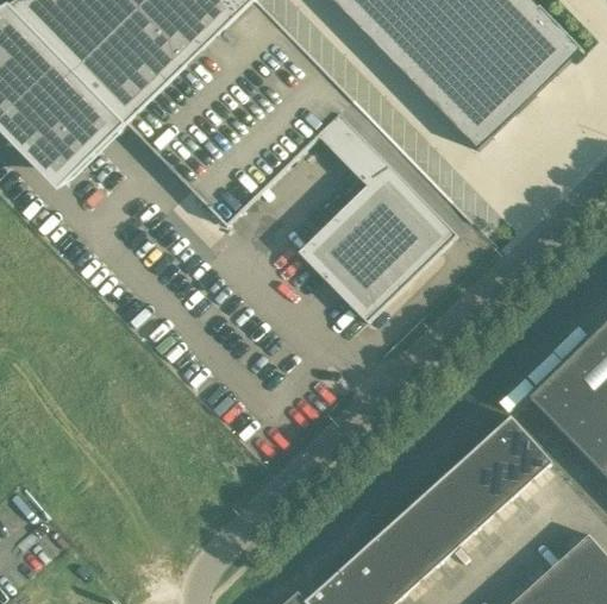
[(18,0),(0,11),(0,131),(57,190),(126,124),(226,226),(319,136),(367,186),(298,251),(367,322),(471,220),(256,0),(18,0)]
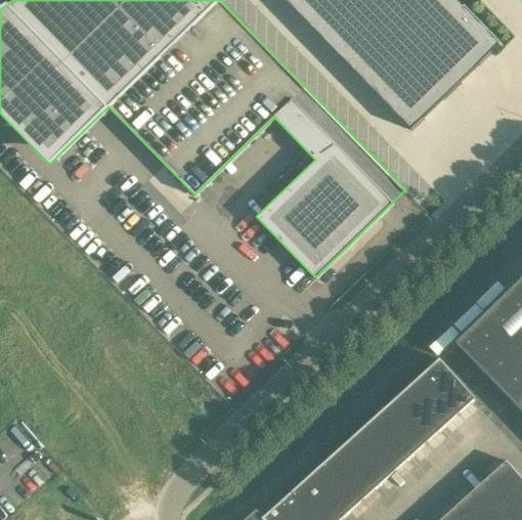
[(521,77),(521,46),(476,0),(287,0),(439,158),(521,77)]
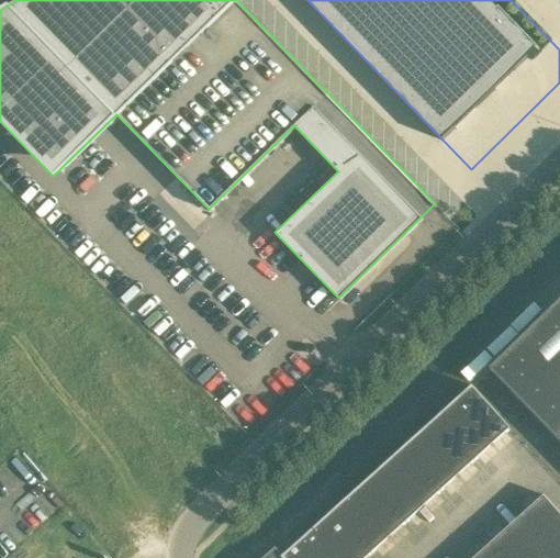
[(559,296),(488,366),(559,441),(559,296)]
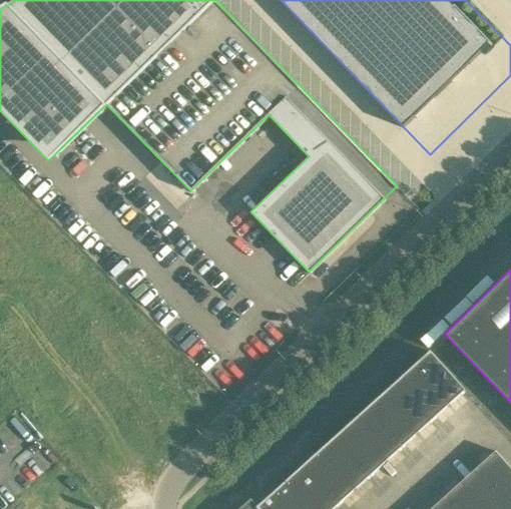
[(412,366),(446,404),(464,388),(429,350),(412,366)]
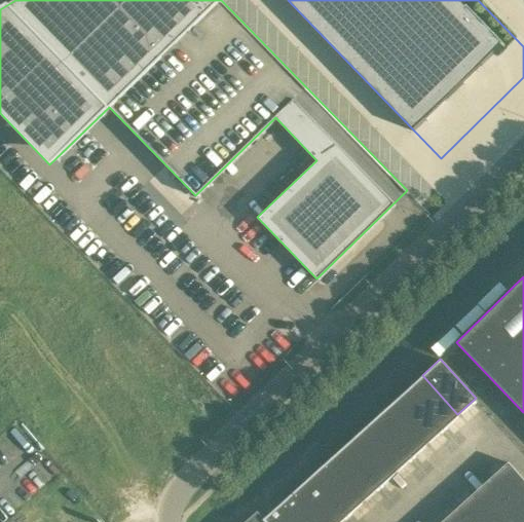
[(457,414),(422,375),(406,388),(442,429),(457,414)]
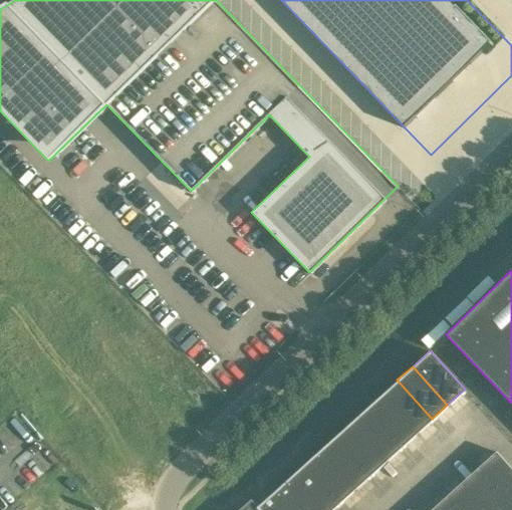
[(397,379),(381,394),(417,433),(432,419),(397,379)]
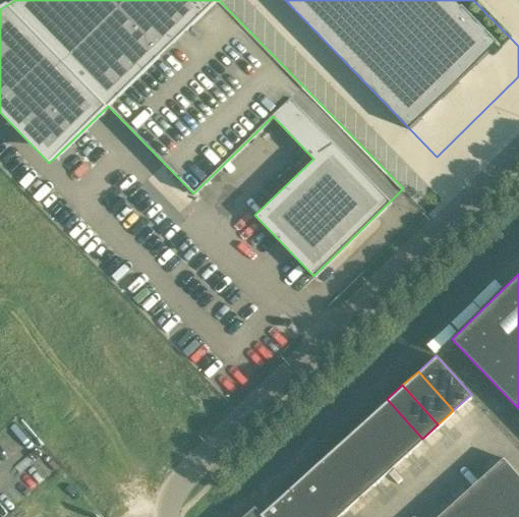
[(422,439),(387,399),(370,413),(406,453),(422,439)]
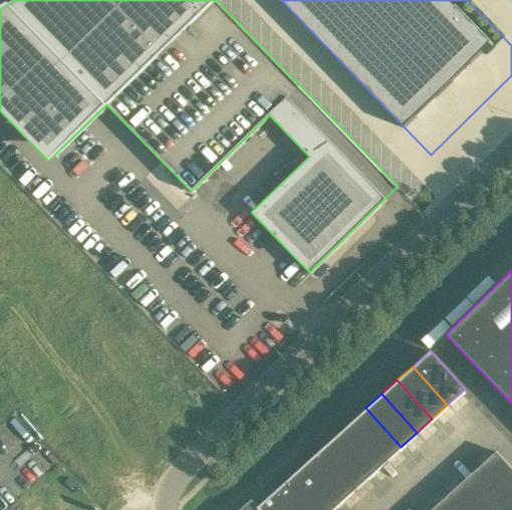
[(365,408),(350,422),(386,461),(401,447),(365,408)]
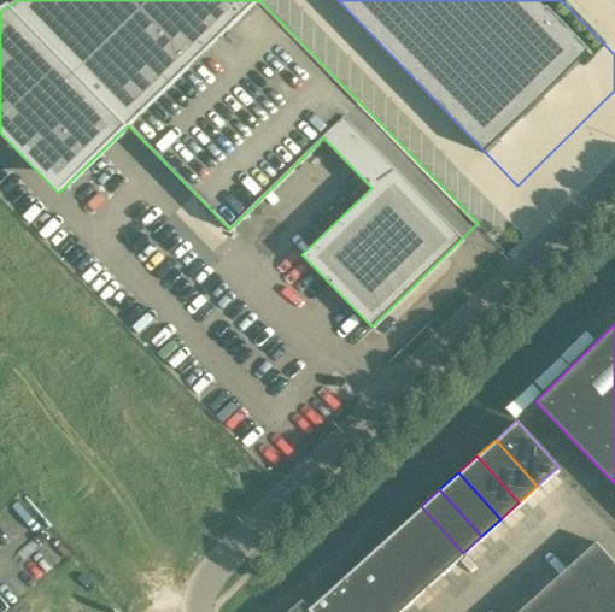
[(421,506),(403,523),(444,570),(463,553),(421,506)]
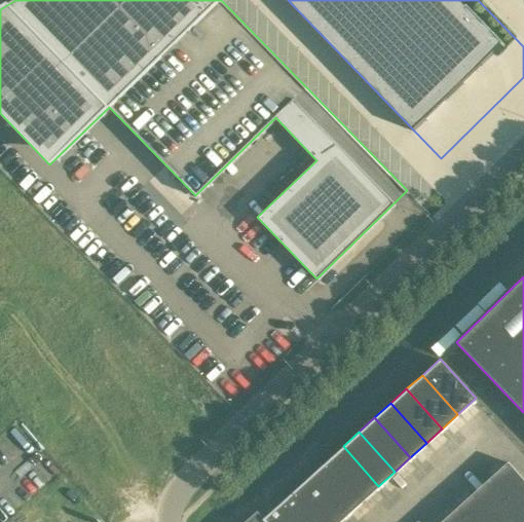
[(343,446),(327,460),(363,499),(378,486),(343,446)]
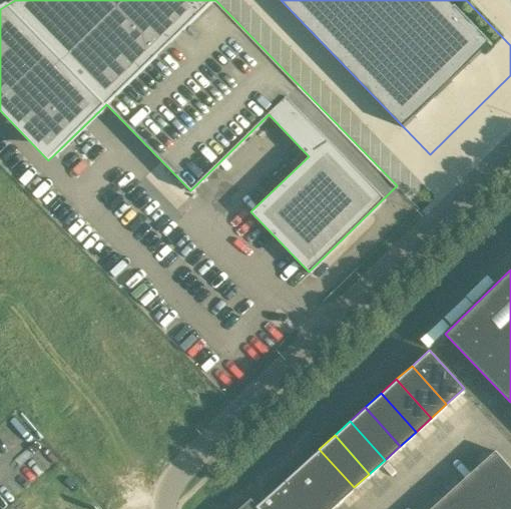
[(354,487),(319,449),(304,463),(338,501),(354,487)]
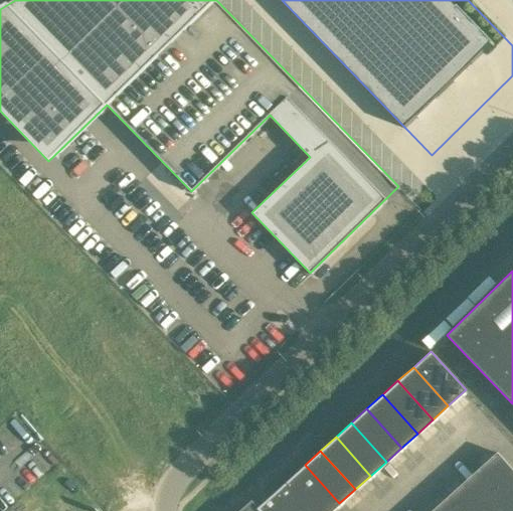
[(512,469),(497,451),(478,468),(511,505),(512,503),(512,469)]
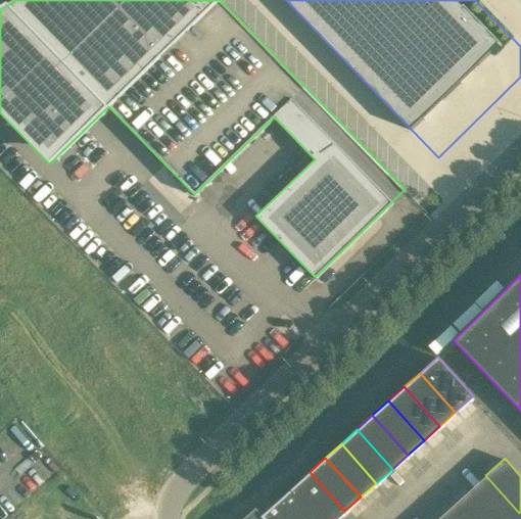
[(310,472),(293,486),(323,518),(335,518),(344,511),(310,472)]
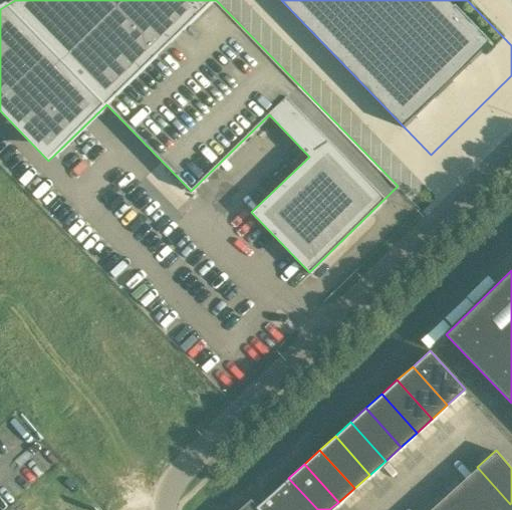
[(477,467),(461,481),(486,509),(503,509),(510,504),(477,467)]
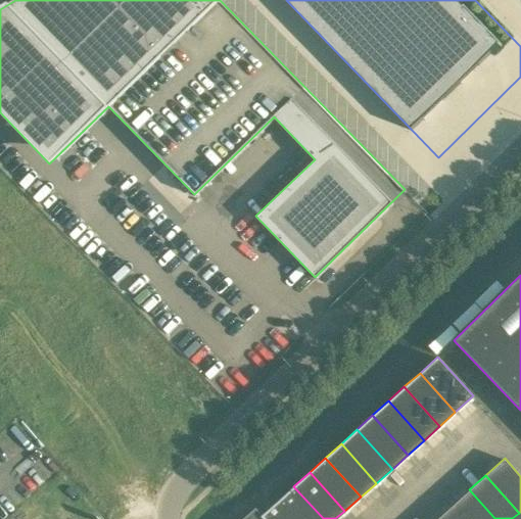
[(323,518),(293,486),(278,501),(294,518),(323,518)]
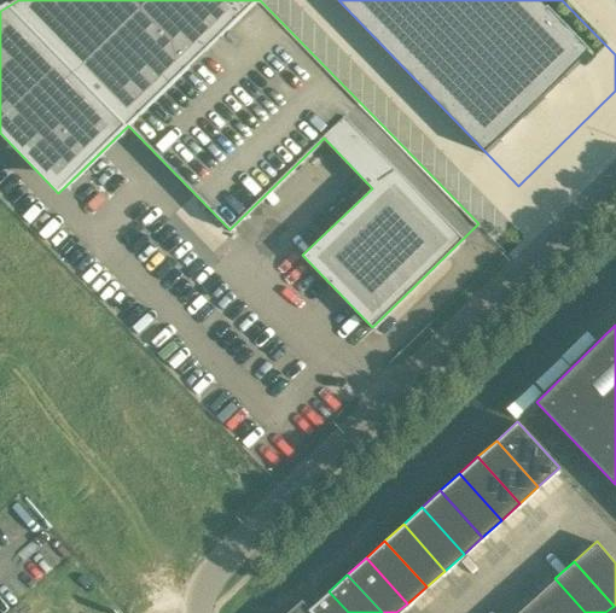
[(585,612),(555,578),(535,595),(551,612),(585,612)]
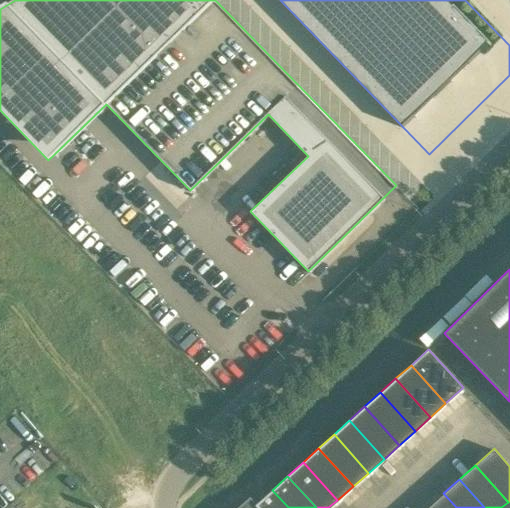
[(288,507),(272,490),(255,505),(258,507),(288,507)]
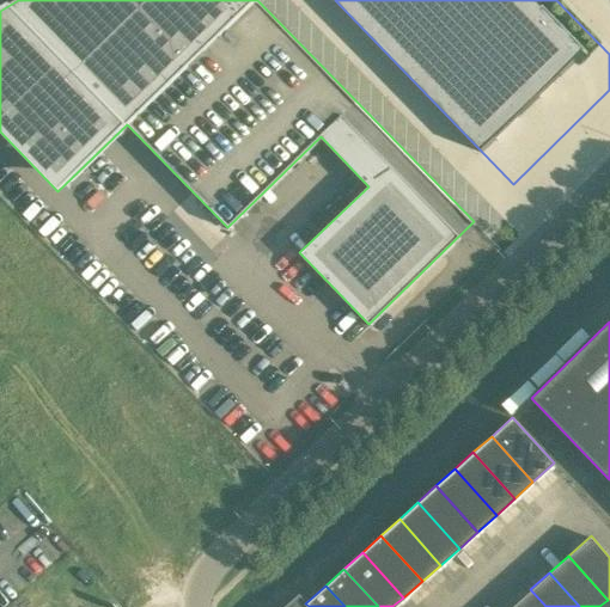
[(546,606),(530,589),(512,606),(546,606)]
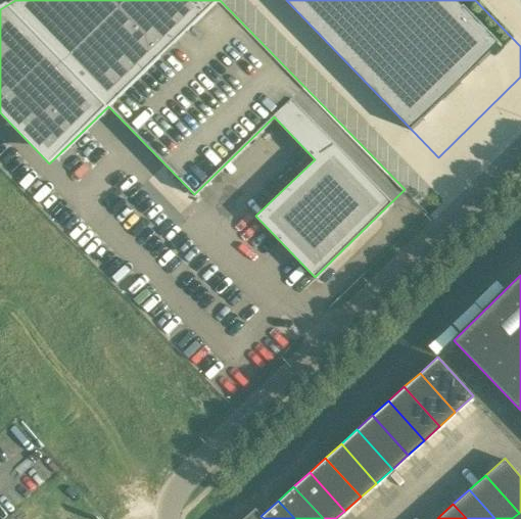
[(264,518),(261,516),(255,509),(243,518),(264,518)]
